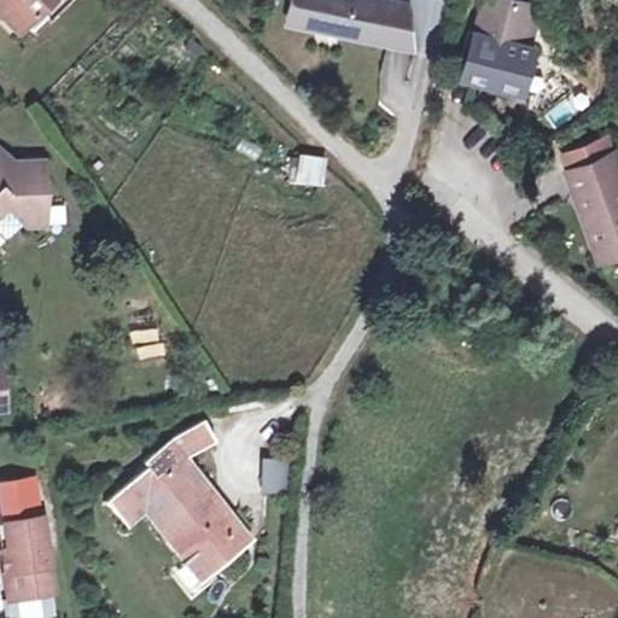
[(0,0),(0,18),(13,33),(22,24),(30,33),(46,17),(38,9),(44,0),(0,0)]
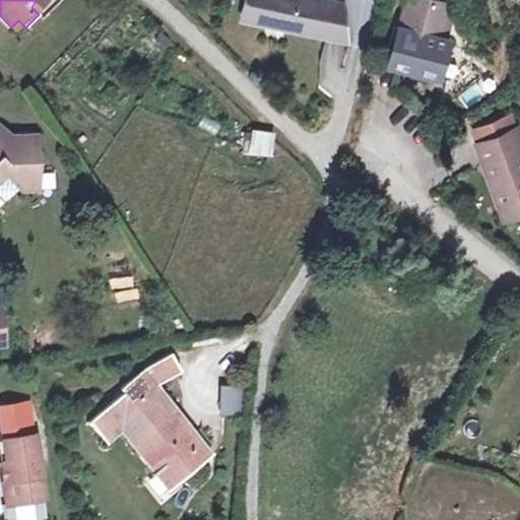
[(331,10),(319,8),(320,1),(314,0),(245,0),(243,15),(326,33),(331,10)]
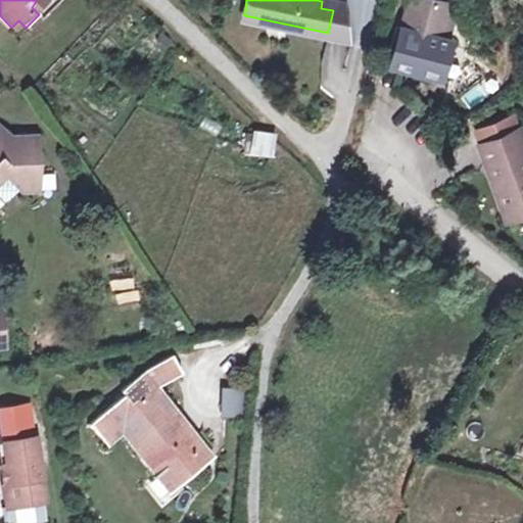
[(333,10),(328,33),(349,39),(342,0),(316,0),(322,1),(321,8),(333,10)]
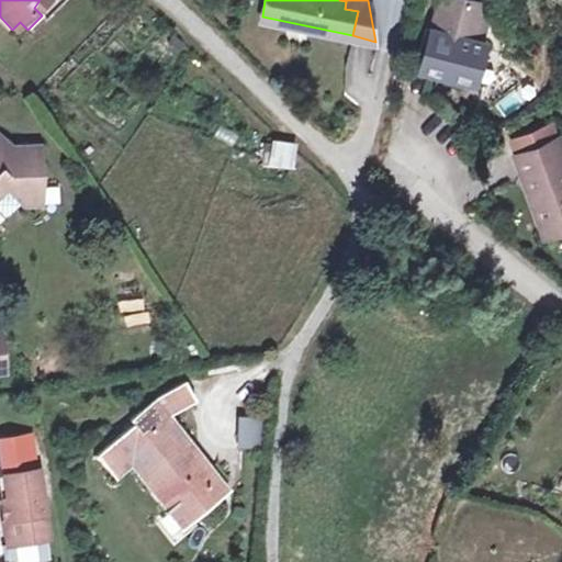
[(487,38),(483,37),(473,35),(481,0),(436,0),(430,24),(441,26),(433,65),(479,77),(487,38)]
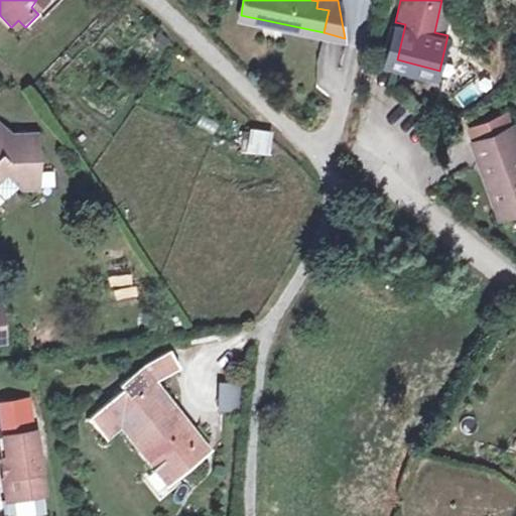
[(450,0),(441,0),(434,32),(443,34),(450,0)]
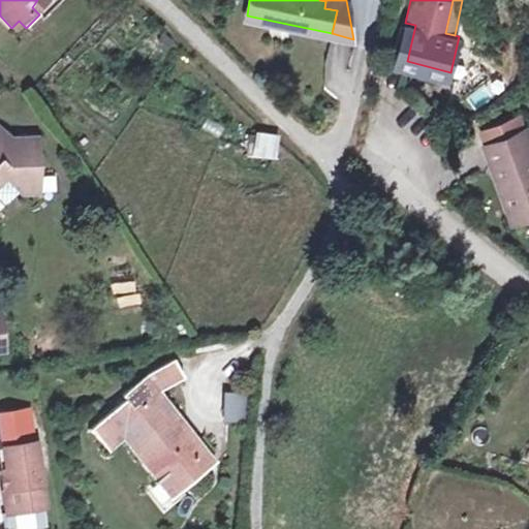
[(487,130),(491,146),(528,134),(524,119),(487,130)]
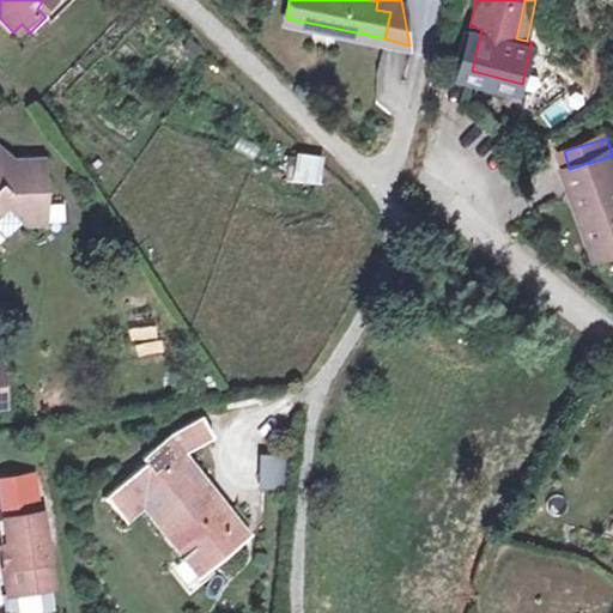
[(0,211),(24,210),(40,208),(38,186),(42,184),(41,163),(13,165),(0,152),(0,211)]
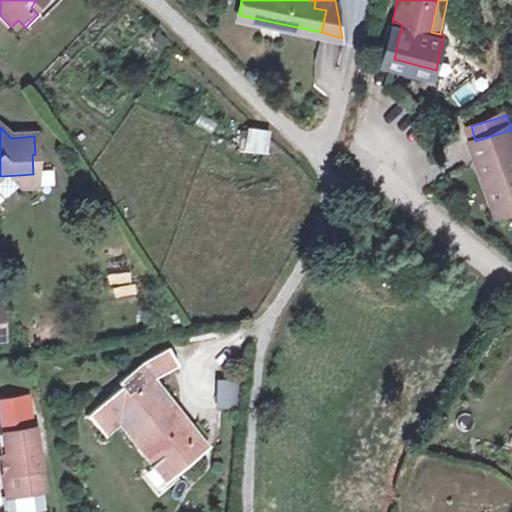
[(245,153),(268,155),(270,131),(247,129),(245,153)]
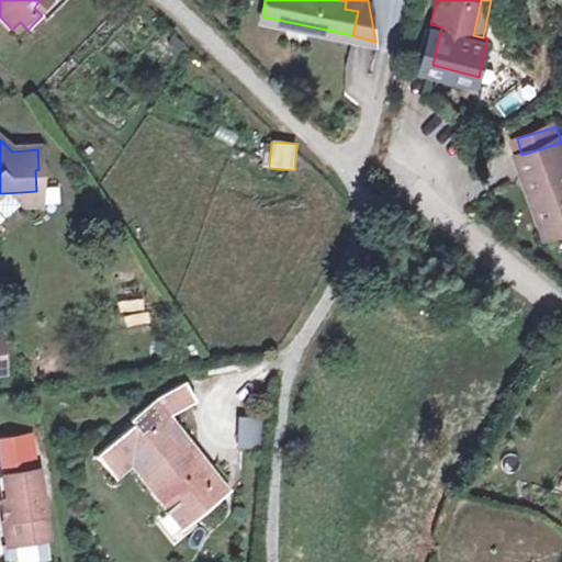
[(543,233),(561,226),(561,142),(561,143),(521,155),(518,156),(543,233)]
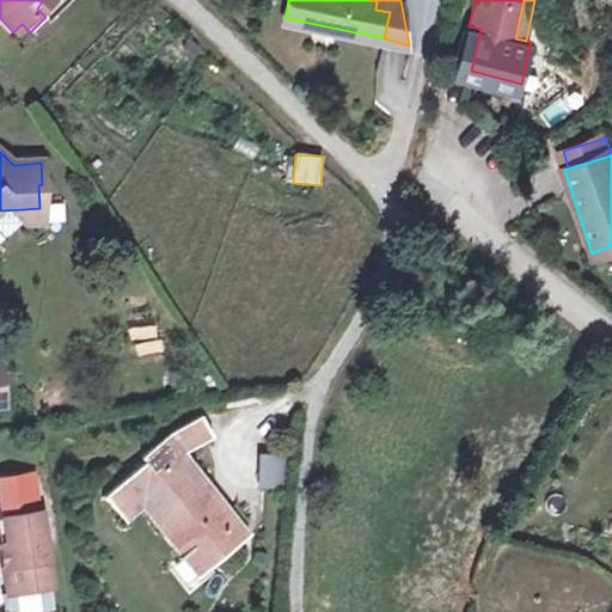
[(24,209),(25,225),(41,224),(40,208),(24,209)]
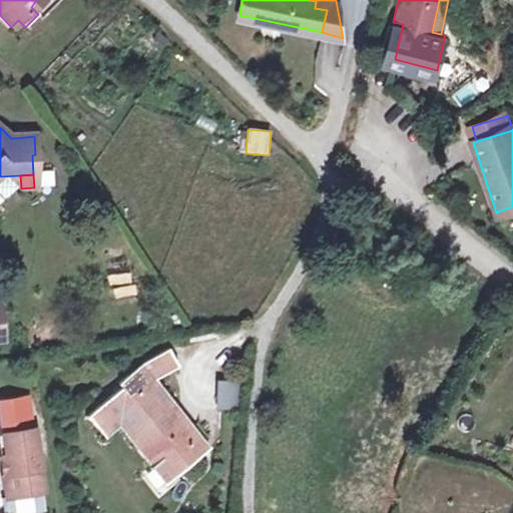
[(21,188),(20,175),(0,176),(0,197),(6,202),(21,188)]
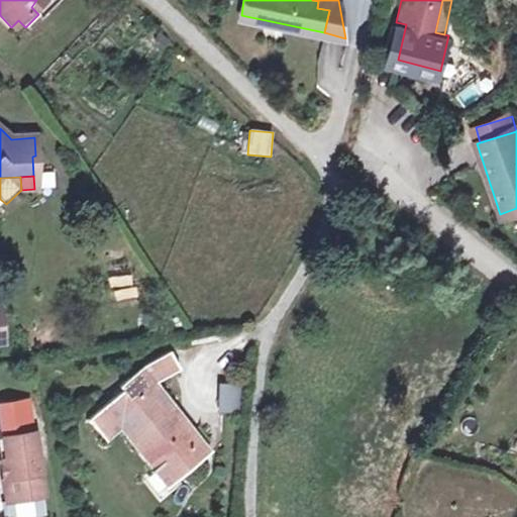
[(516,216),(516,208),(500,214),(503,221),(516,216)]
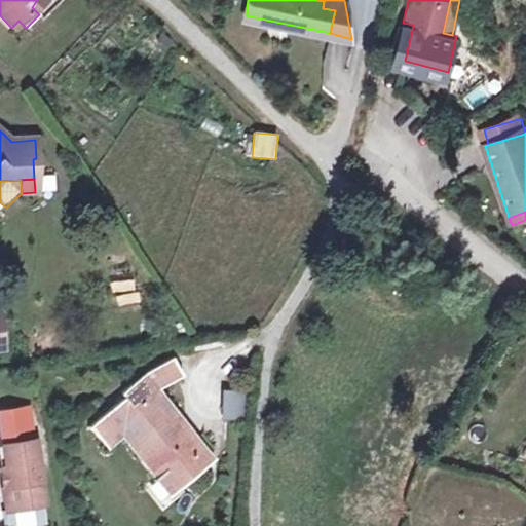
[(94,426),(112,448),(134,430),(179,485),(210,459),(157,396),(183,376),(172,358),(145,372),(124,388),(129,395),(94,426)]
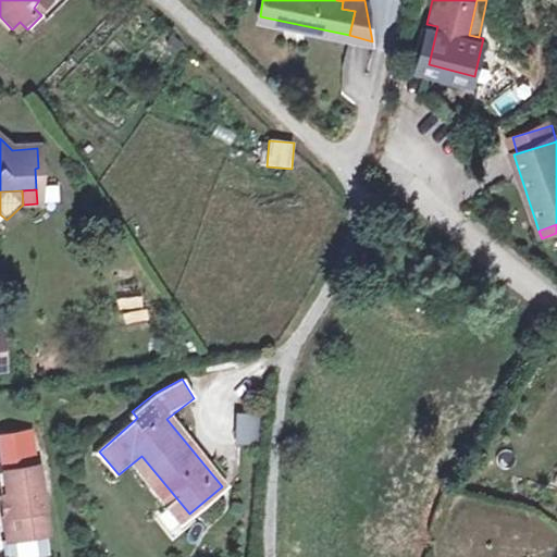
[(238,445),(260,445),(259,415),(237,415),(238,445)]
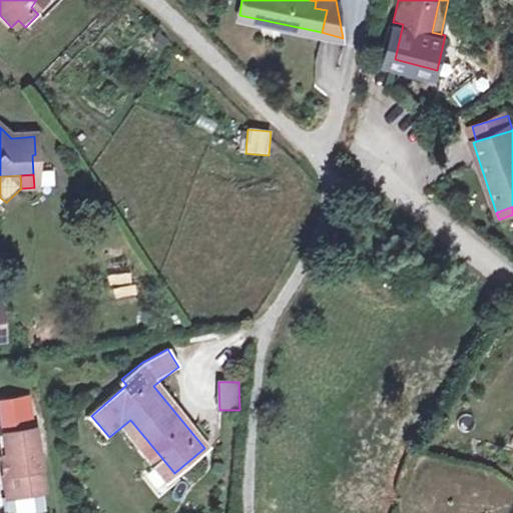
[(0,402),(0,412),(3,435),(7,457),(1,458),(7,497),(35,493),(36,501),(45,499),(34,430),(33,430),(28,399),(0,402)]
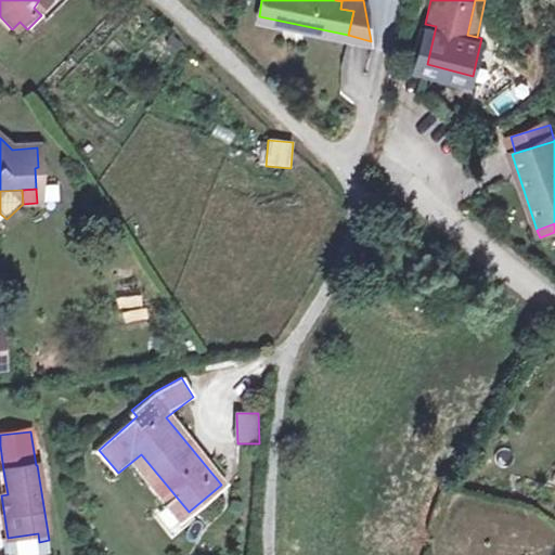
[(38,533),(8,538),(2,539),(3,554),(37,554),(51,553),(49,540),(39,542),(38,533)]
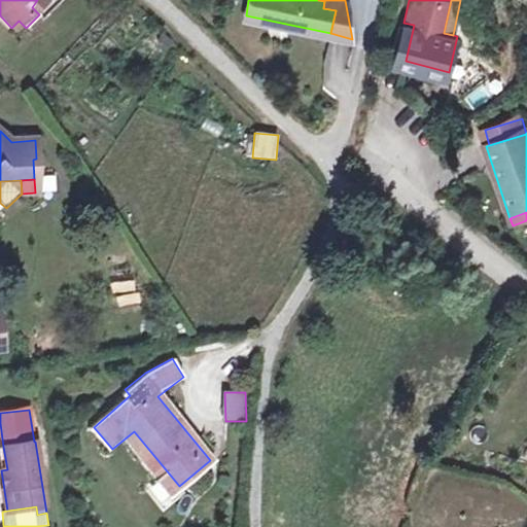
All buildings are outlined.
